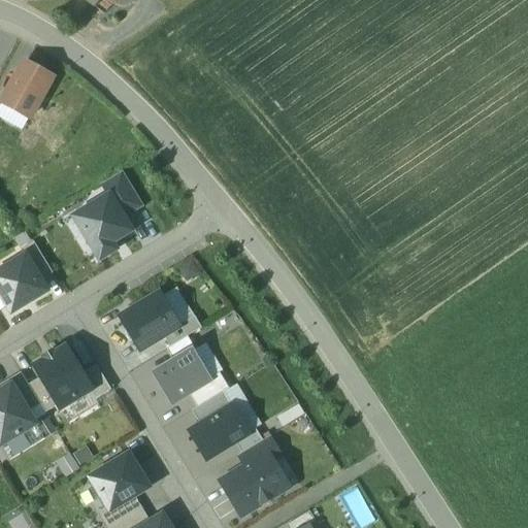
[(99,0),(94,7),(104,15),(116,0),(99,0)]
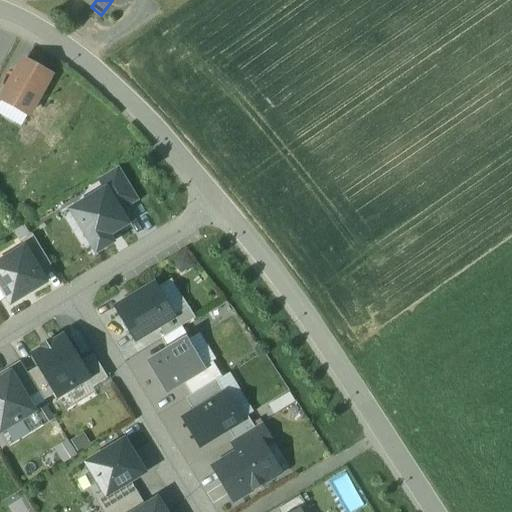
[(48,79),(22,65),(2,101),(28,115),(48,79)]
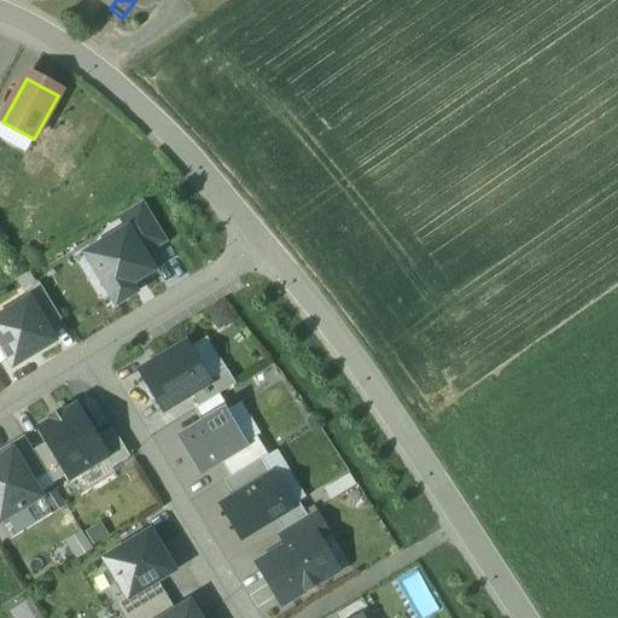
[(120,220),(127,232),(144,257),(165,245),(141,207),(120,220)]
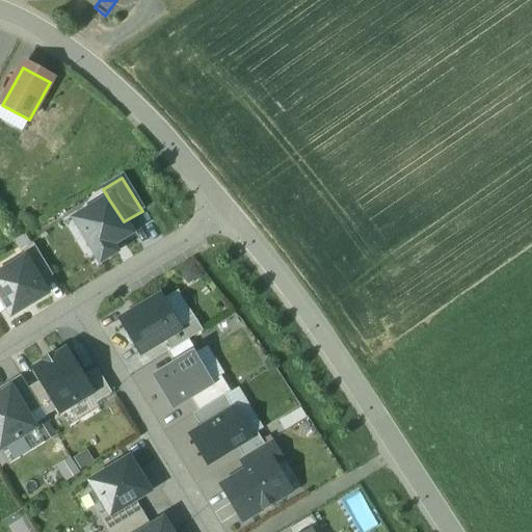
[(132,235),(124,221),(109,200),(75,220),(101,264),(117,254),(113,246),(132,235)]
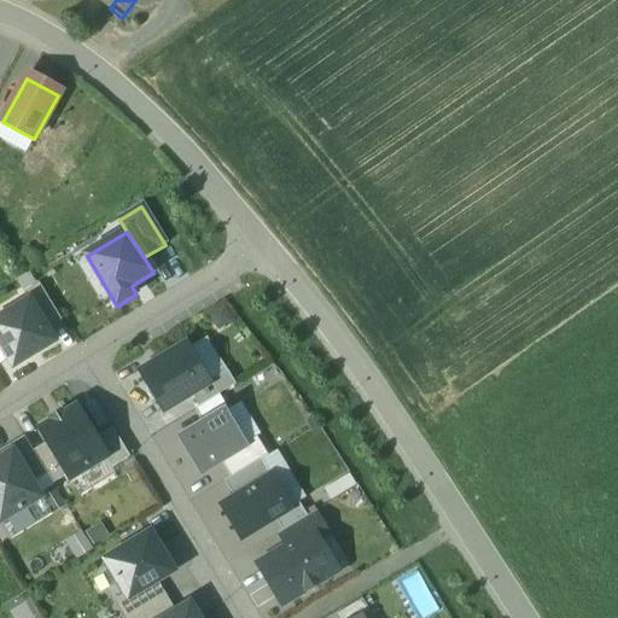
[(39,285),(25,293),(30,302),(47,330),(60,321),(39,285)]
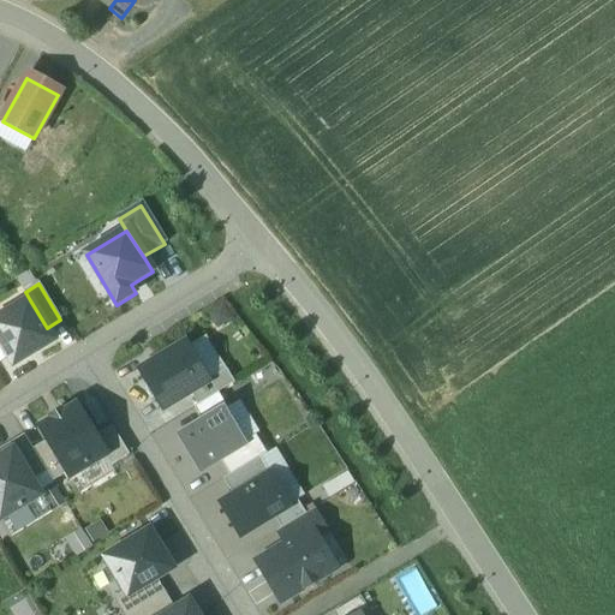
[(30,300),(0,317),(0,345),(13,368),(55,341),(47,328),(30,300)]
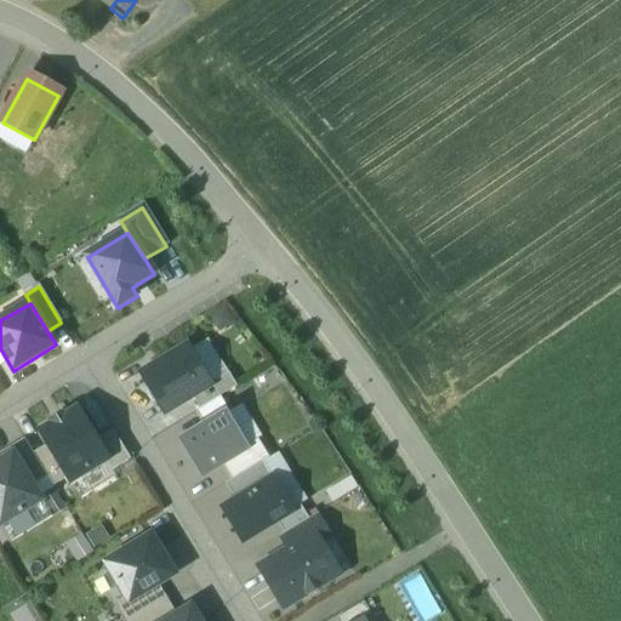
[(187,347),(141,376),(165,415),(192,398),(211,386),(187,347)]
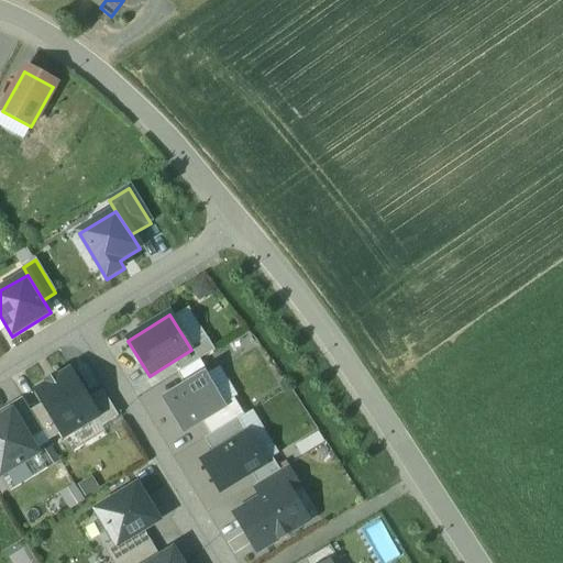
[(191,350),(174,361),(181,372),(199,361),(213,352),(207,340),(191,350)]
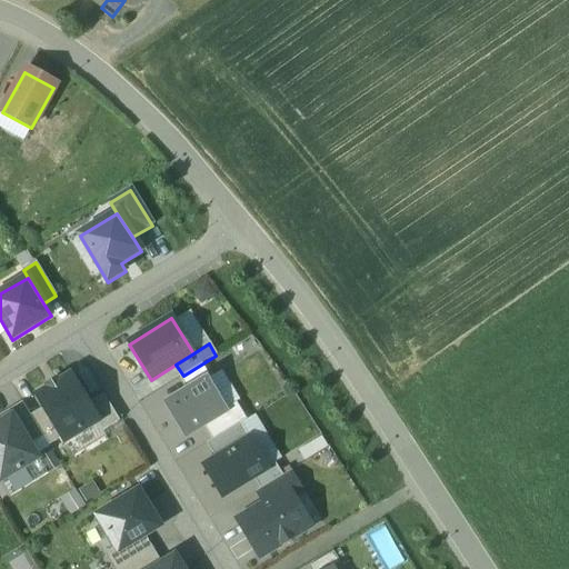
[(179,379),(188,392),(209,378),(201,365),(183,376),(179,379)]
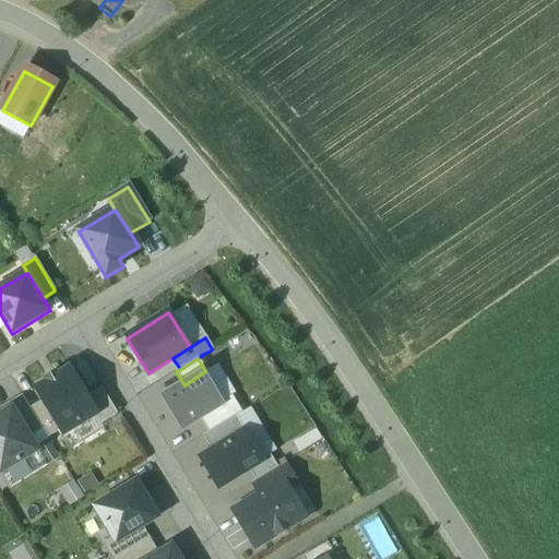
[(71,370),(36,391),(44,403),(60,431),(63,436),(98,415),(87,397),(71,370)]
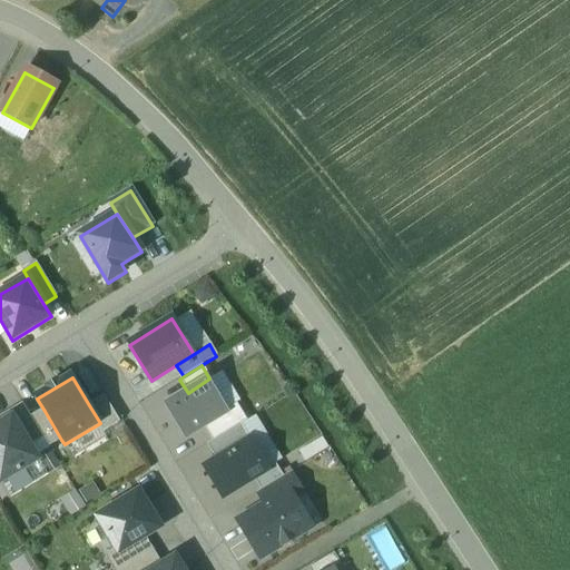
[(188,393),(165,408),(184,440),(204,429),(226,414),(207,382),(188,393)]
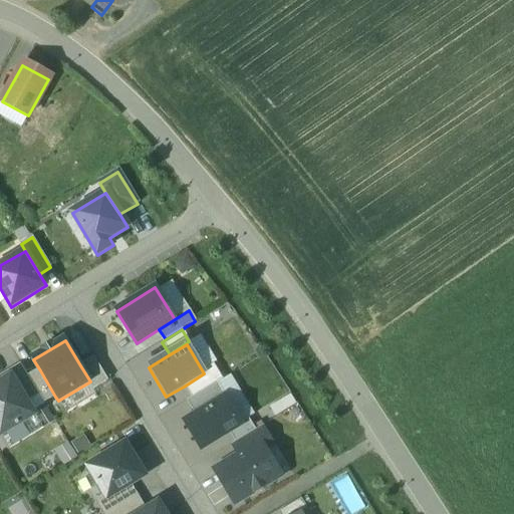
[(94,357),(80,365),(90,381),(95,391),(108,382),(94,357)]
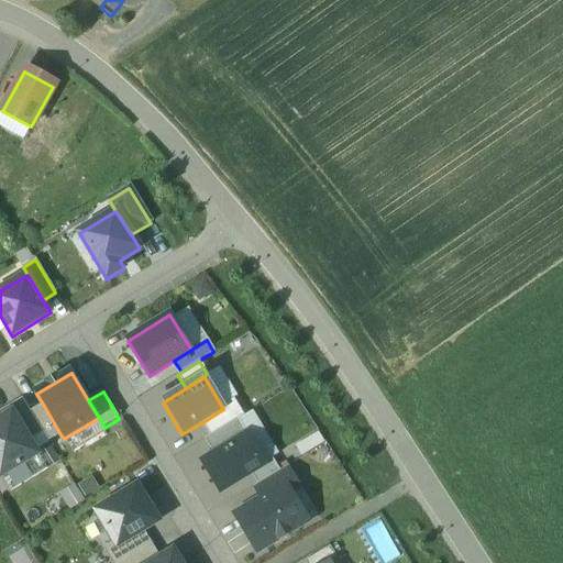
[(24,401),(9,410),(12,416),(17,414),(32,440),(43,433),(31,414),(24,401)]
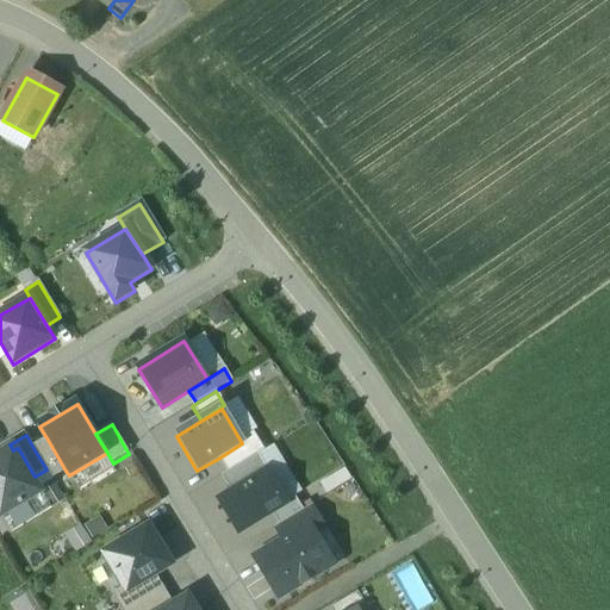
[(242,443),(218,459),(228,474),(259,456),(265,452),(255,436),(242,443)]
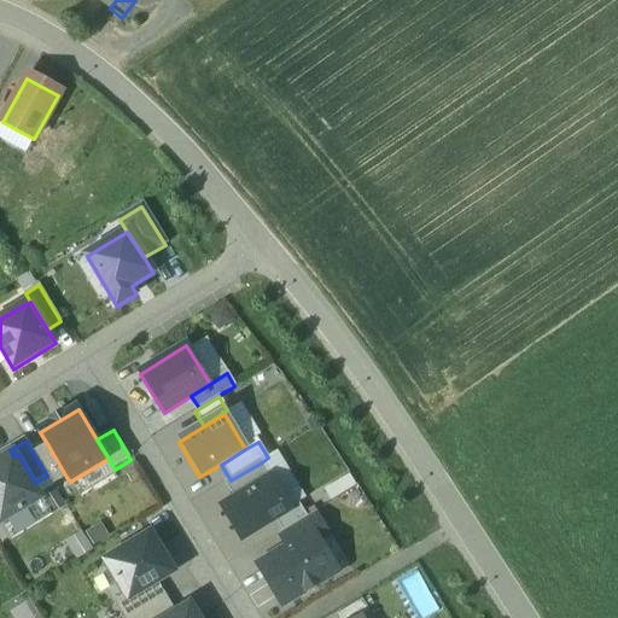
[(48,445),(34,454),(47,476),(53,485),(66,477),(48,445)]
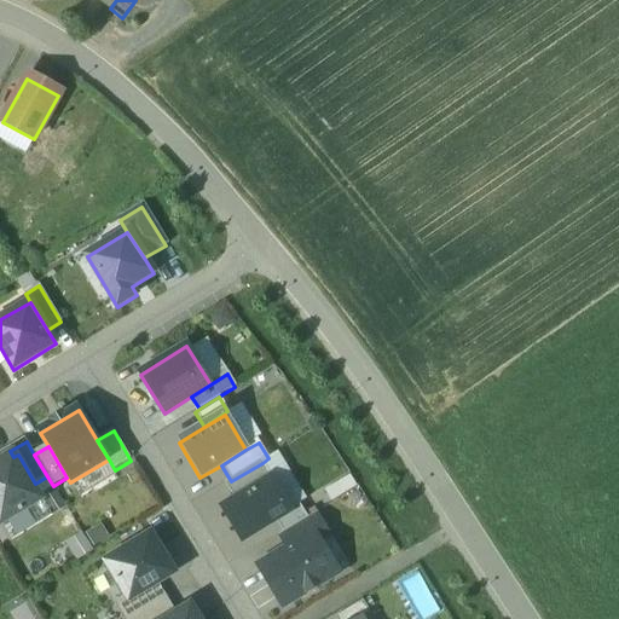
[(13,457),(0,464),(0,524),(3,530),(47,503),(35,484),(18,455),(13,457)]
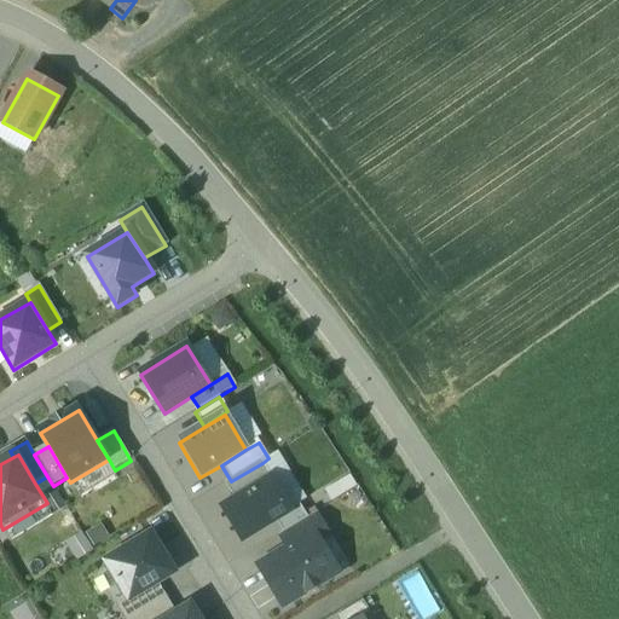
[(271,478),(262,463),(231,481),(225,485),(235,499),(271,478)]
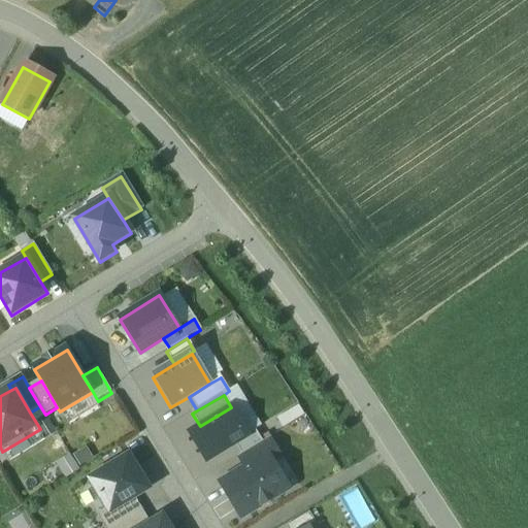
[(200,426),(189,433),(206,462),(234,444),(249,436),(231,407),(200,426)]
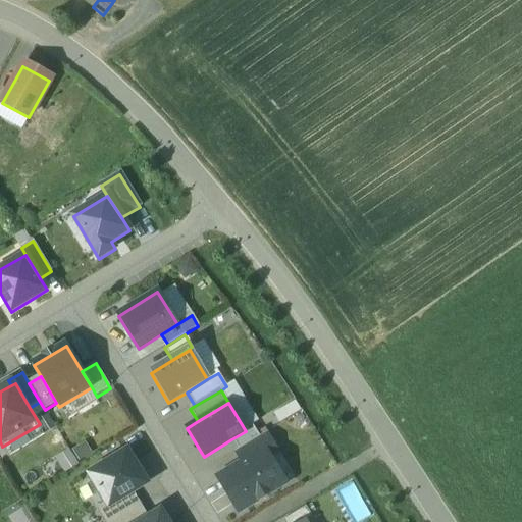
[(246,431),(231,439),(239,450),(260,436),(254,426),(246,431)]
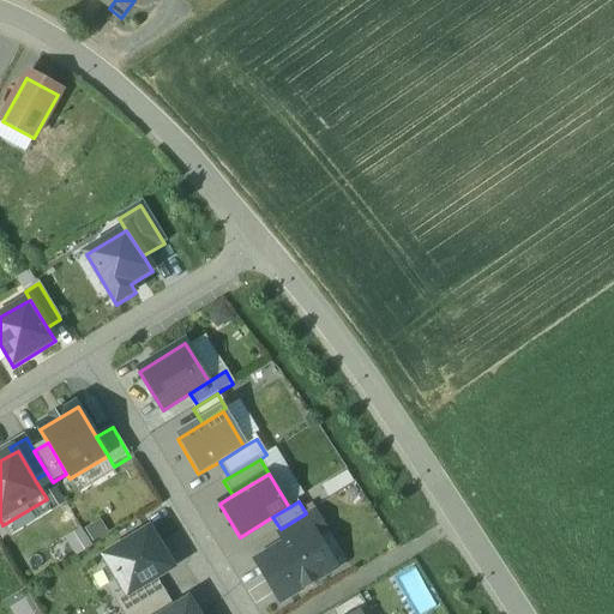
[(306,513),(281,529),(277,531),(284,546),(311,529),(317,539),(326,531),(314,510),(306,513)]
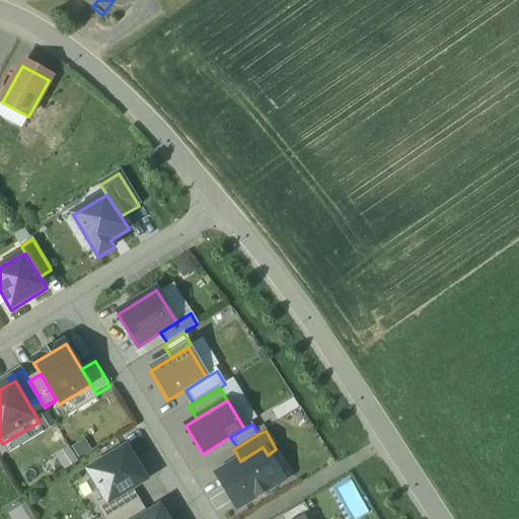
[(240,461),(216,475),(236,509),(283,480),(268,455),(263,447),(240,461)]
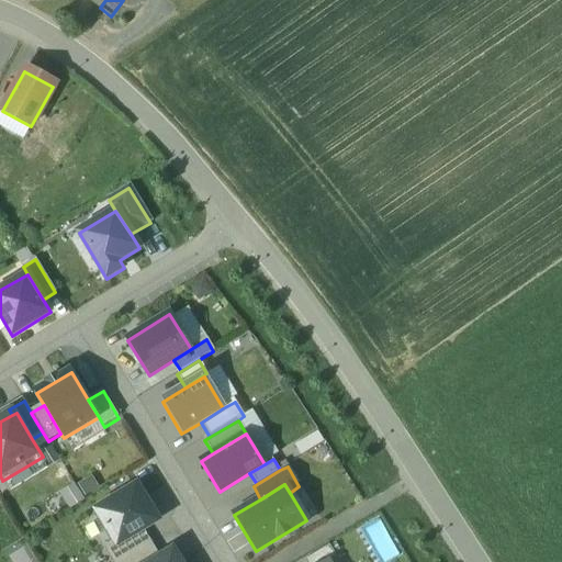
[(158,521),(136,485),(96,509),(114,541),(117,547),(143,531),(158,521)]
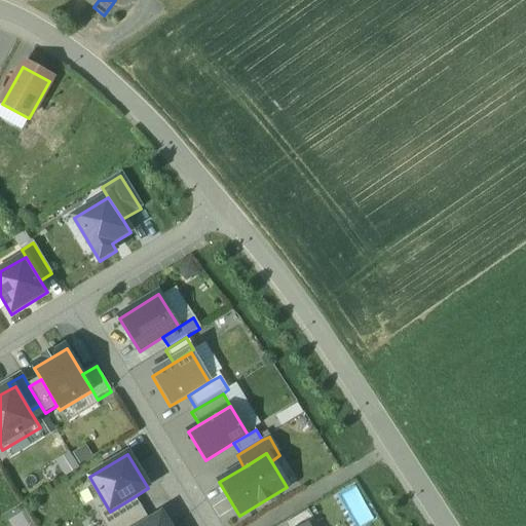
[(105,525),(112,525),(141,509),(134,497),(110,512),(107,506),(98,513),(105,525)]
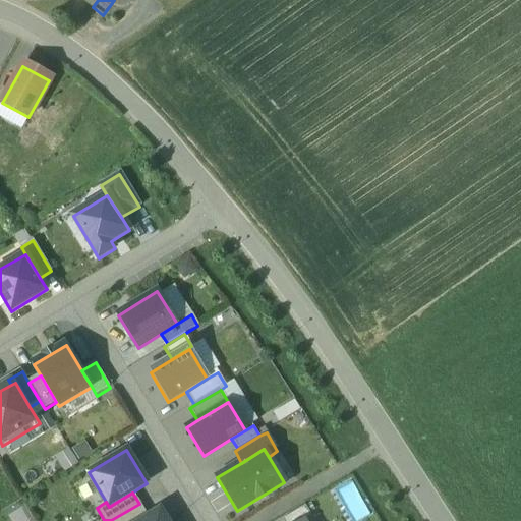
[(143,520),(149,518),(139,504),(111,520),(143,520)]
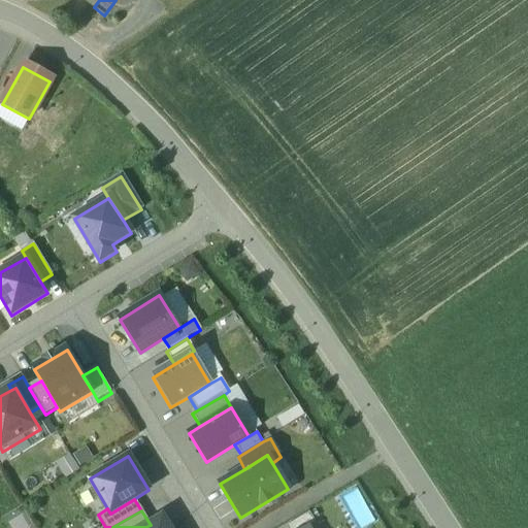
[(287,526),(288,527),(309,527),(317,524),(309,513),(287,526)]
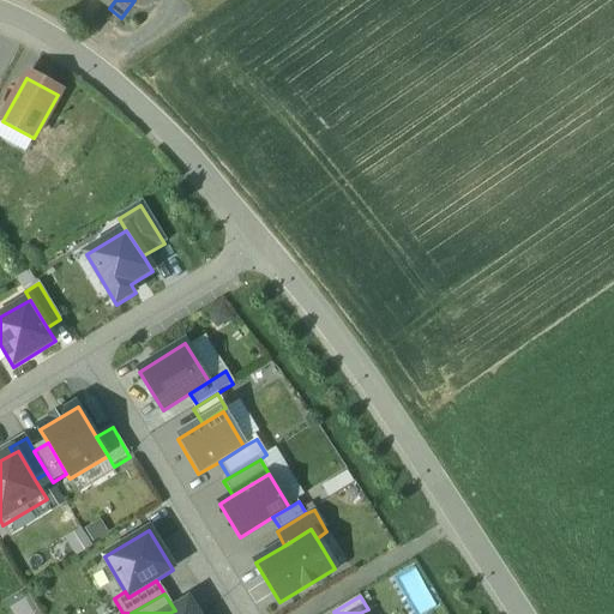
[(196,613),(188,602),(175,611),(169,613),(196,613)]
